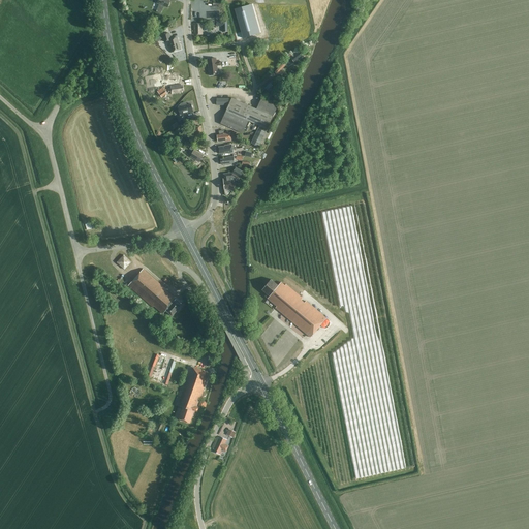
[(159,4),(156,11),(161,13),(164,6),(167,7),(170,1),(167,0),(158,0),(157,3),(159,4)]
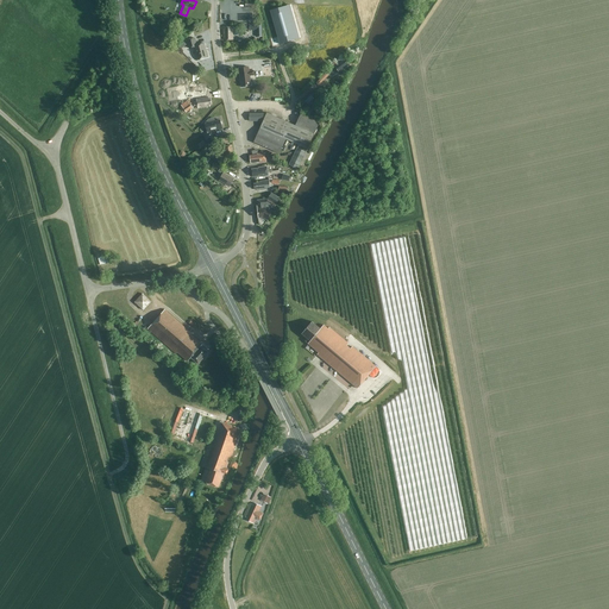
[(288,5),(271,10),(281,42),(296,37),(288,5)]
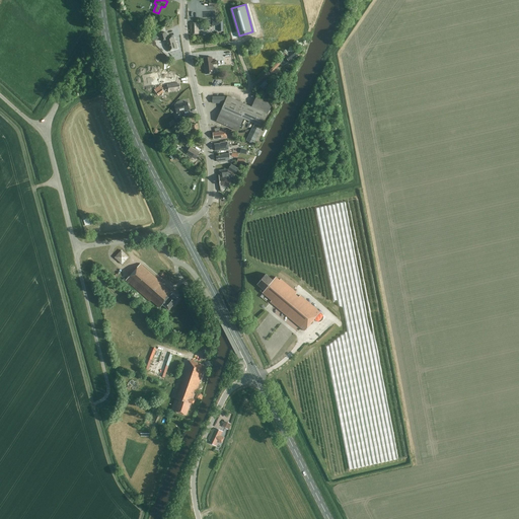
[(219,31),(223,31),(223,21),(219,21),(213,21),(213,25),(219,25),(219,31)]
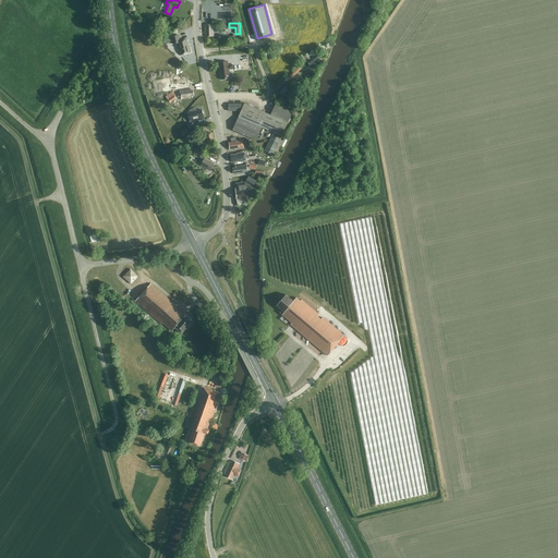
[(214,31),(214,24),(205,25),(205,35),(206,35),(206,37),(214,37),(214,31)]
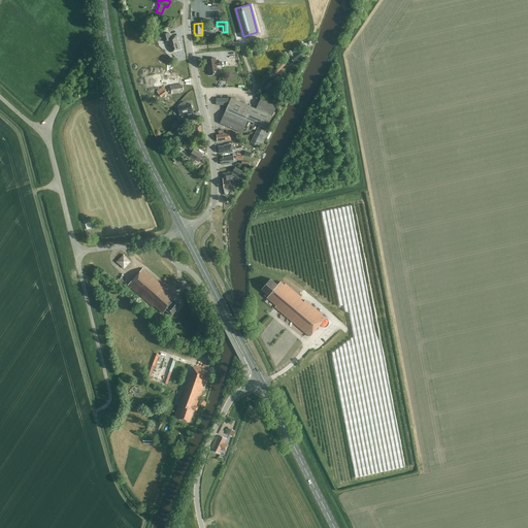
[(164,42),(168,40),(170,47),(171,47),(172,52),(180,50),(179,44),(178,44),(177,37),(170,39),(169,33),(162,35),(164,42)]
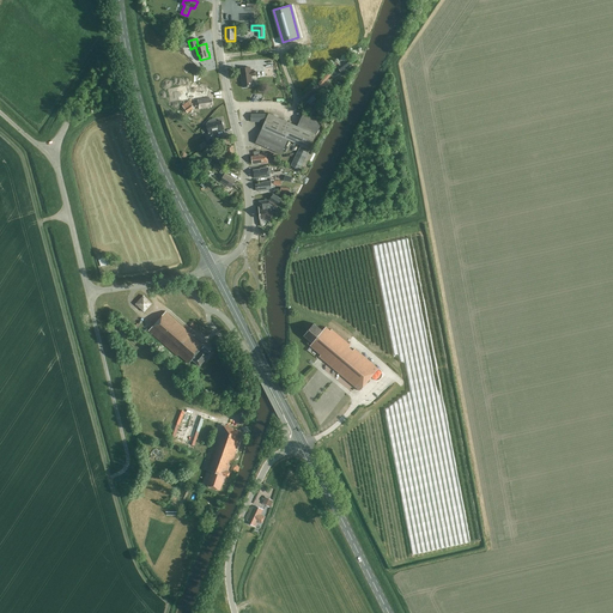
[(337,67),(341,73),(351,65),(347,59),(337,67)]
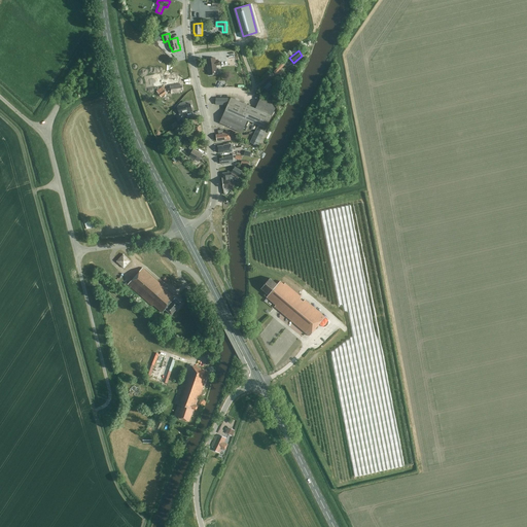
[(216,66),(220,65),(219,61),(215,62),(215,58),(207,59),(209,75),(217,74),(216,66)]
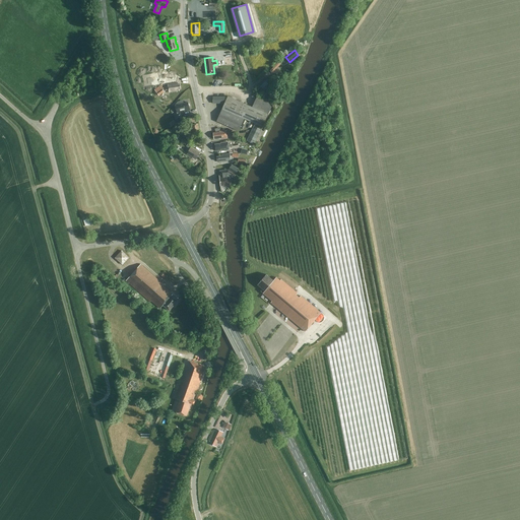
[(272,73),(281,64),(278,61),(269,71),(272,73)]
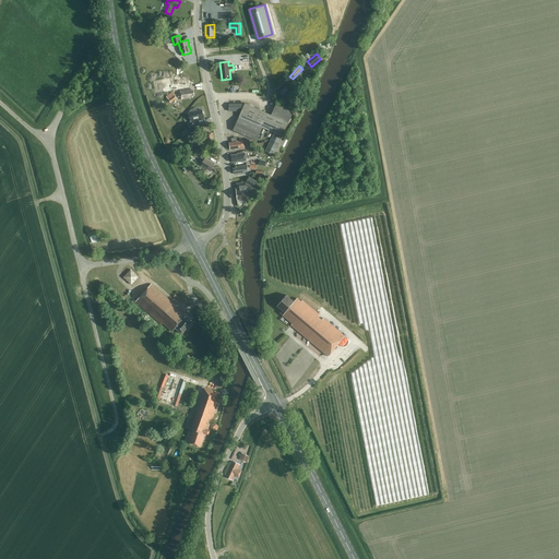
[(284,97),(289,92),(286,87),(280,93),(284,97)]
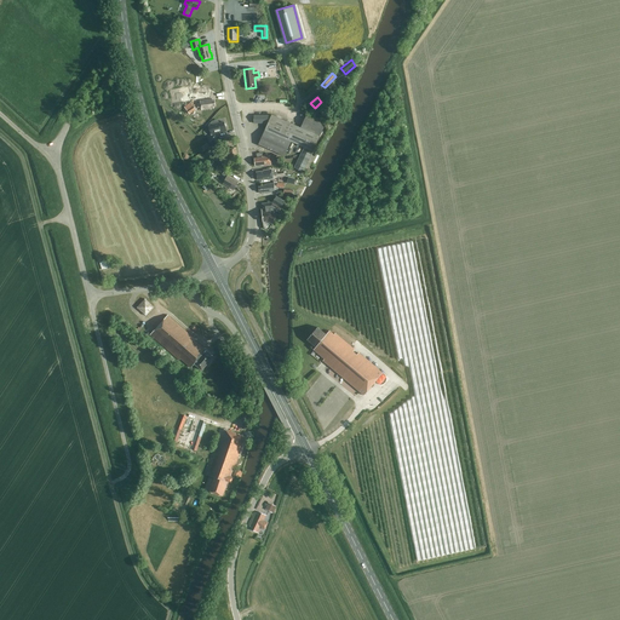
[(213,107),(216,107),(214,101),(213,101),(212,99),(200,101),(200,103),(197,103),(199,108),(201,108),(201,110),(213,108),(213,107)]
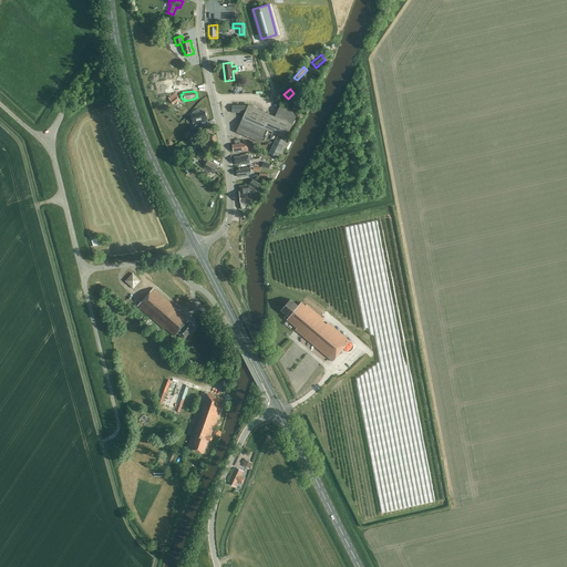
[(173,104),(179,101),(175,94),(168,98),(173,104)]
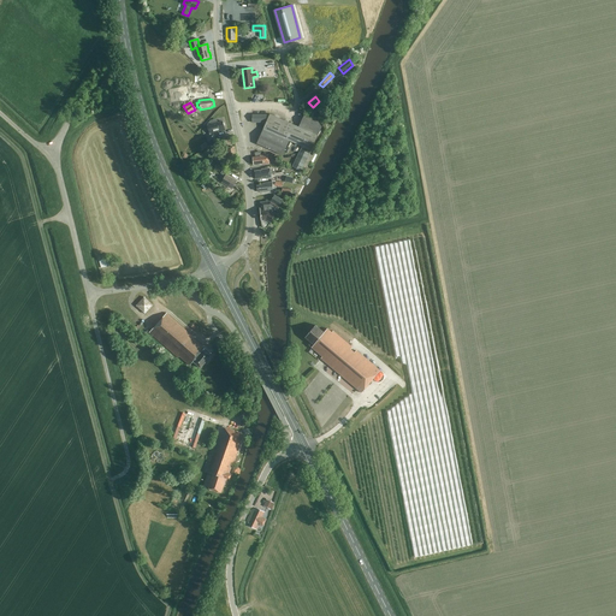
[(301,171),(324,122),(304,113),(298,128),(270,114),(253,114),(253,123),(266,123),(256,143),(283,155),(289,141),(302,147),(292,167),(301,171)]
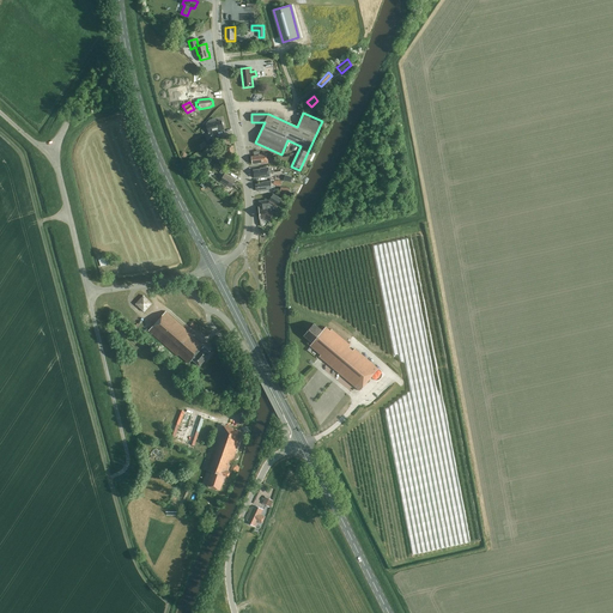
[(222,121),(206,125),(210,134),(206,135),(207,143),(214,140),(213,133),(213,134),(212,132),(217,129),(218,131),(219,131),(224,129),(222,121)]
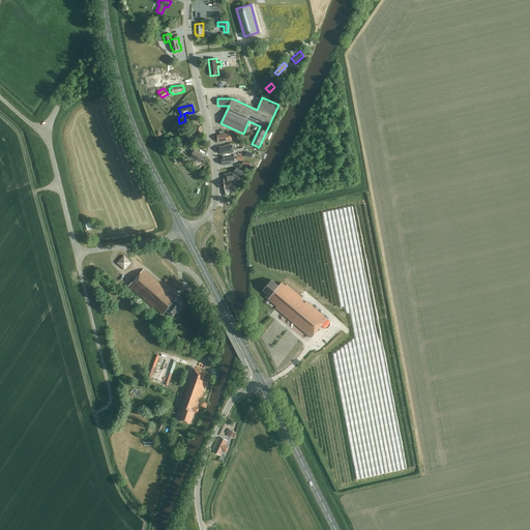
[(190,138),(203,135),(201,126),(196,127),(196,125),(192,126),(192,130),(189,131),(189,136),(190,138)]
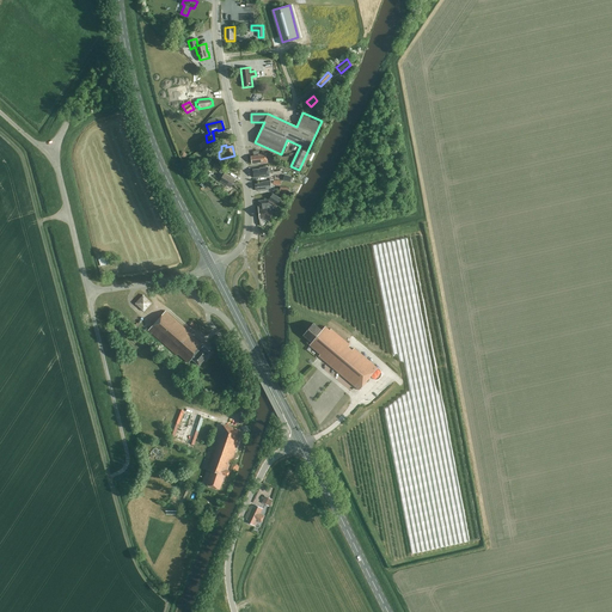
[(207,155),(204,157),(209,161),(216,155),(209,147),(203,152),(207,155)]
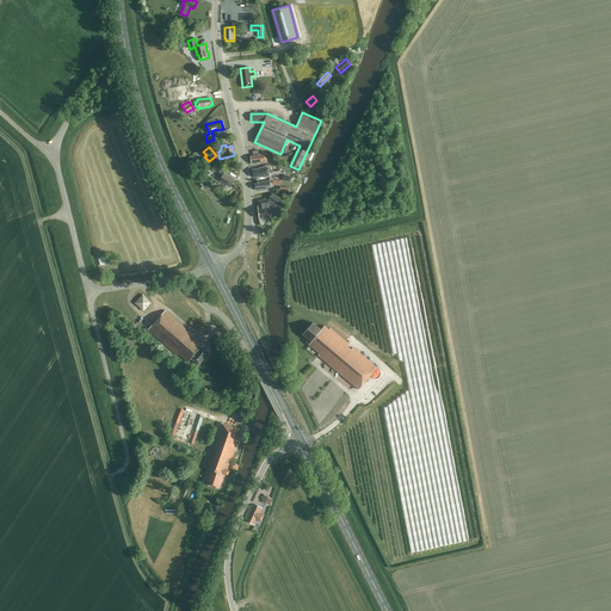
[(258,155),(253,156),(251,156),(252,164),(259,162),(259,164),(267,162),(266,153),(258,154),(258,155)]
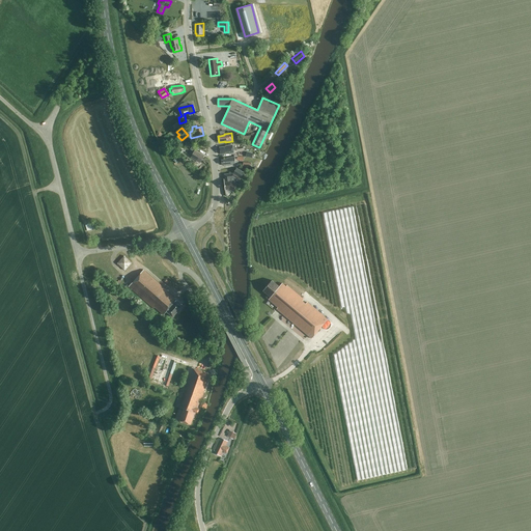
[(204,156),(197,151),(198,149),(193,145),(191,149),(194,151),(191,158),(200,163),(204,156)]
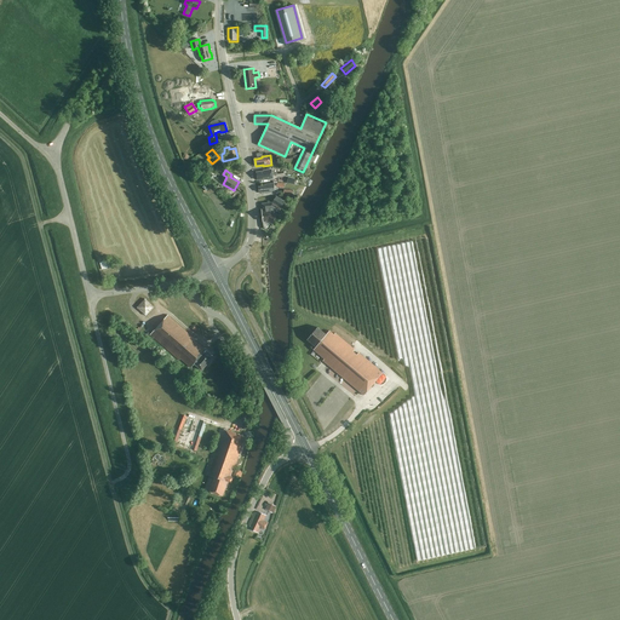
[(265,179),(274,178),(273,174),(275,174),(275,170),(264,171),(257,172),(258,181),(264,179),(265,179)]
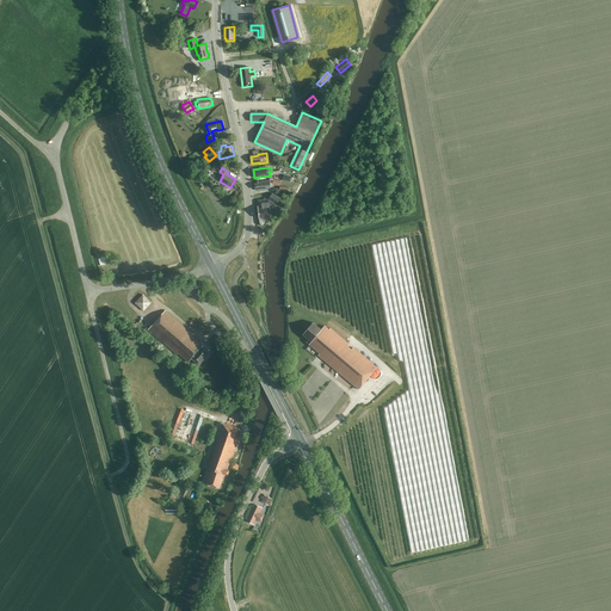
[(258,191),(271,189),(270,185),(270,181),(260,181),(260,184),(254,184),(255,190),(258,190),(258,191)]
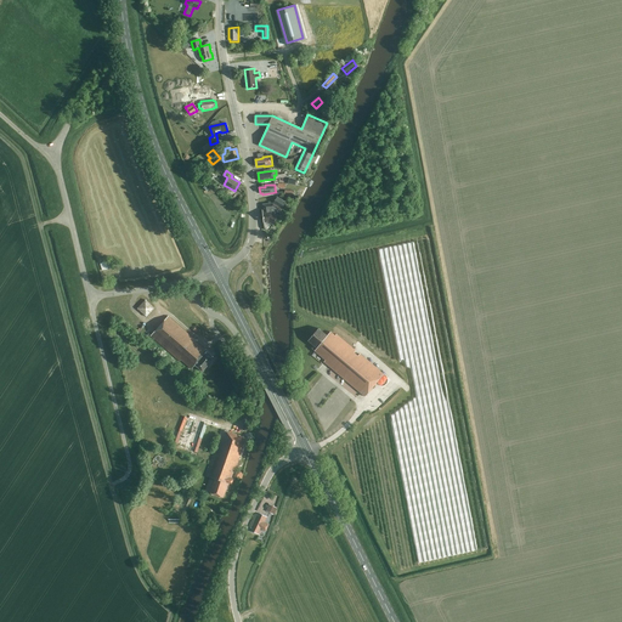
[(280,211),(281,209),(282,209),(286,202),(277,197),(273,203),(263,204),(264,210),(263,210),(264,218),(263,218),(264,227),(265,228),(265,230),(266,230),(267,230),(269,230),(270,230),(270,228),(281,213),(280,211)]
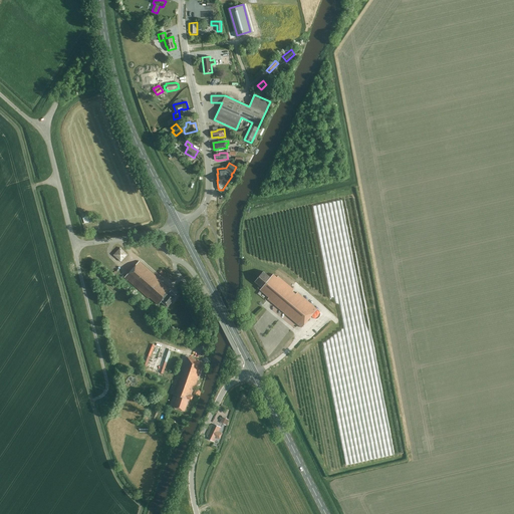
[(84,224),(95,221),(93,215),(82,218),(84,224)]
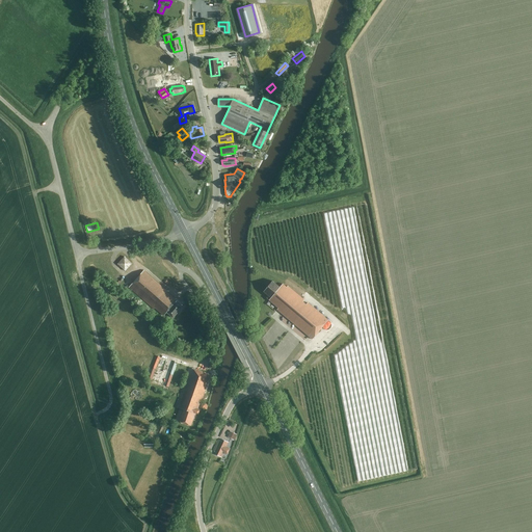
[(126,256),(118,263),(127,270),(134,263),(126,256)]
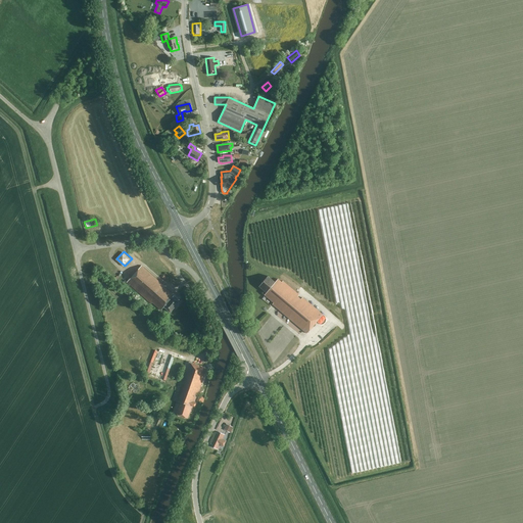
[(171,313),(179,302),(173,297),(174,296),(163,287),(164,286),(141,266),(127,282),(151,303),(152,302),(161,311),(163,306),(171,313)]
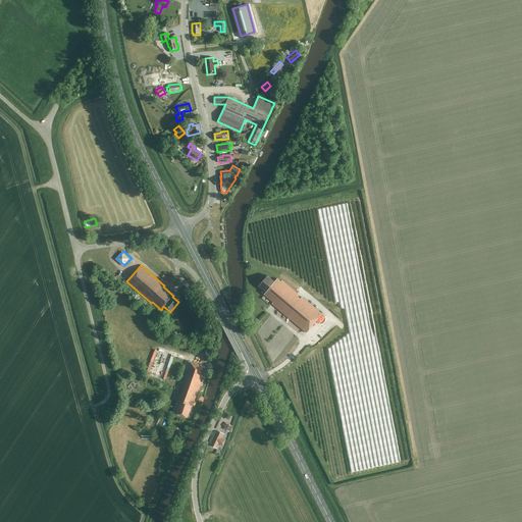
[(267,275),(259,286),(264,291),(262,293),(264,295),(273,302),(272,304),(307,332),(322,314),(302,297),(300,300),(297,297),(299,295),(296,292),(282,280),(281,281),(277,278),(274,281),(267,275)]
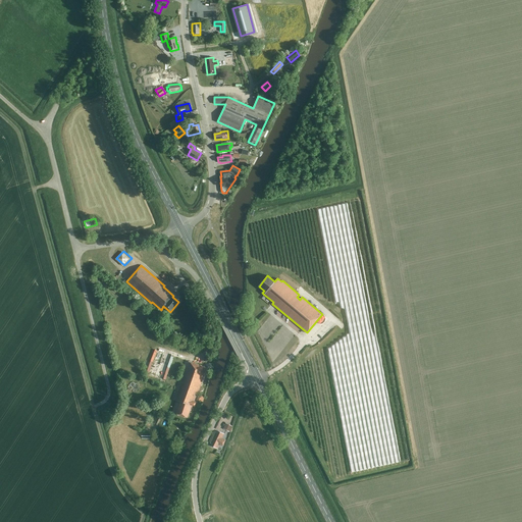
[(197,397),(207,368),(186,361),(172,400),(179,402),(175,414),(188,418),(190,410),(191,411),(193,406),(195,407),(197,402),(194,401),(196,397),(197,397)]
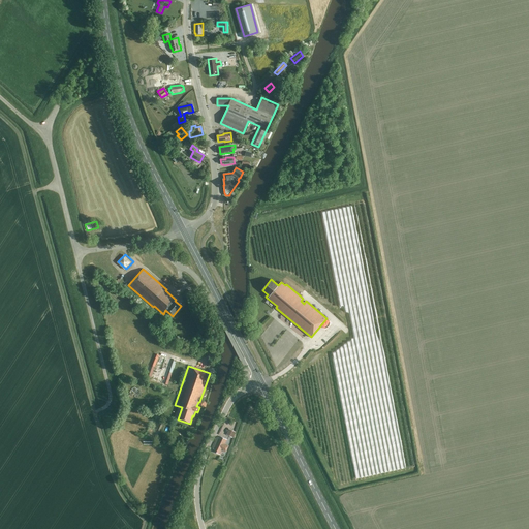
[(225,453),(227,446),(224,445),(227,440),(221,437),(220,438),(218,438),(213,448),(215,449),(214,452),(220,455),(222,452),(225,453)]
